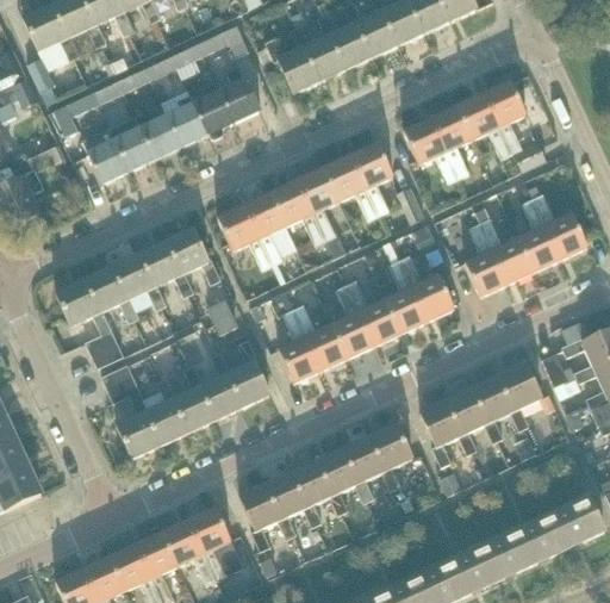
[(94,25),(82,0),(58,0),(51,4),(67,38),(70,37),(88,29),(98,48),(101,47),(101,45),(107,43),(98,24),(94,25)]
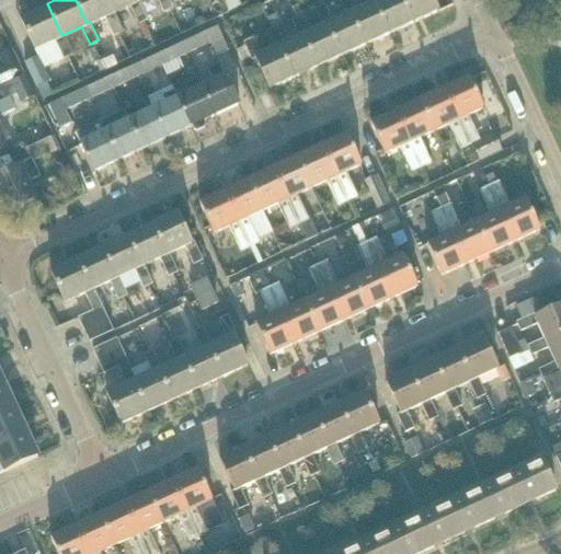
[(76,0),(87,23),(90,22),(106,14),(115,32),(124,29),(115,10),(112,12),(105,0),(76,0)]
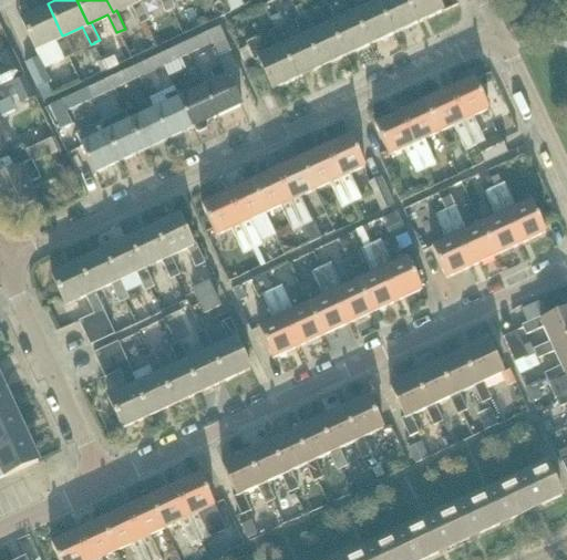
[(150,17),(142,0),(138,0),(106,0),(113,12),(116,10),(132,2),(141,21),(150,17)]
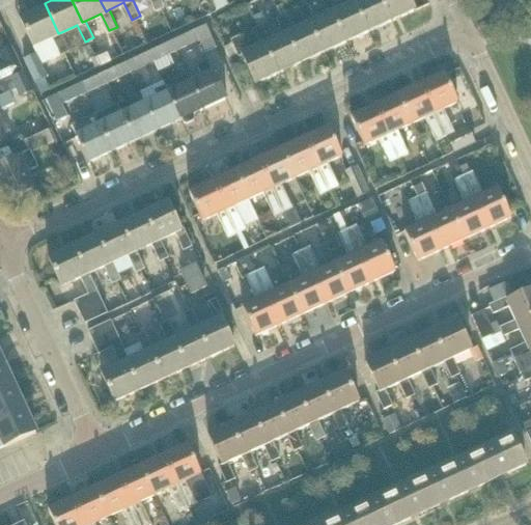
[(130,0),(150,0),(156,9),(164,5),(162,0),(130,0)]
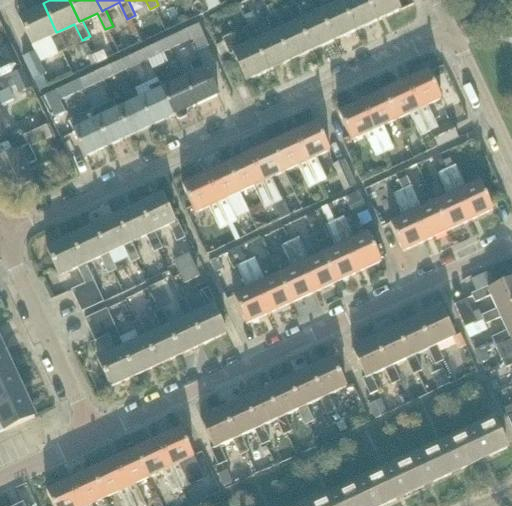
[(340,0),(338,1),(326,7),(322,0),(312,0),(317,10),(321,9),(334,38),(356,28),(343,0),(340,0)]
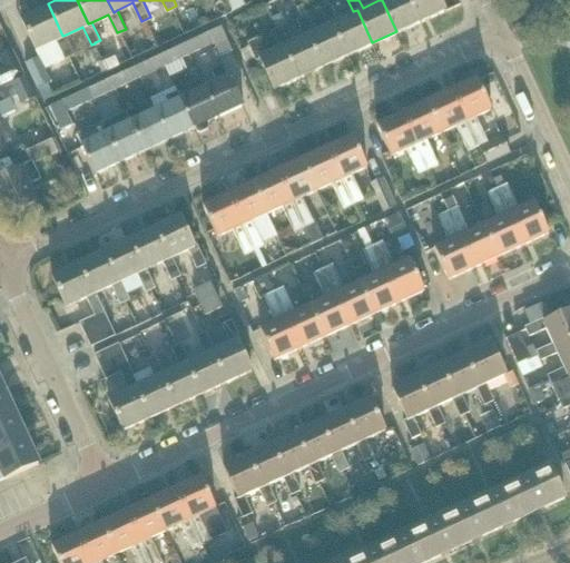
[(376,0),(376,1),(379,0),(382,0),(396,31),(421,19),(412,0),(376,0)]
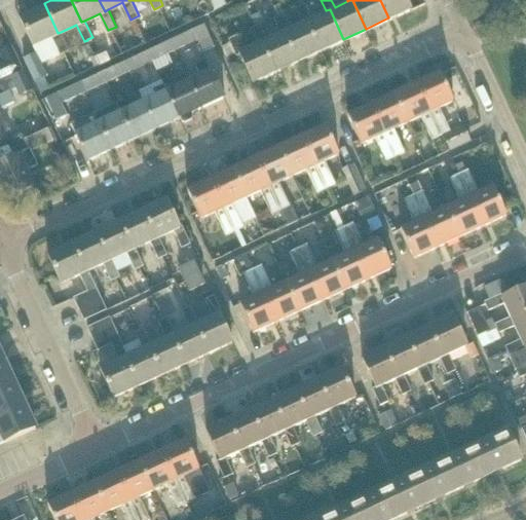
[(380,0),(388,17),(411,7),(408,0),(380,0)]
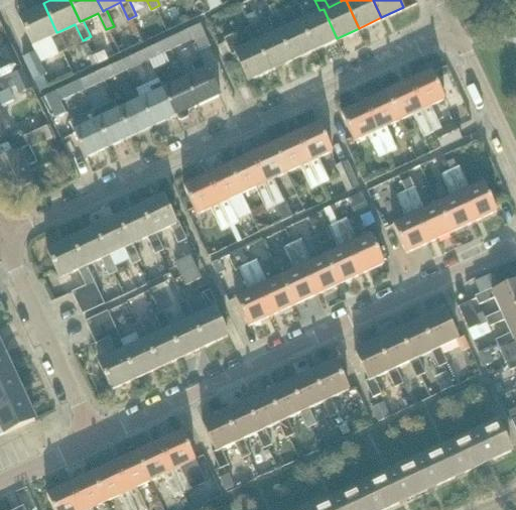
[(290,5),(297,21),(301,19),(315,48),(337,38),(324,9),(319,10),(306,17),(299,2),(290,5)]
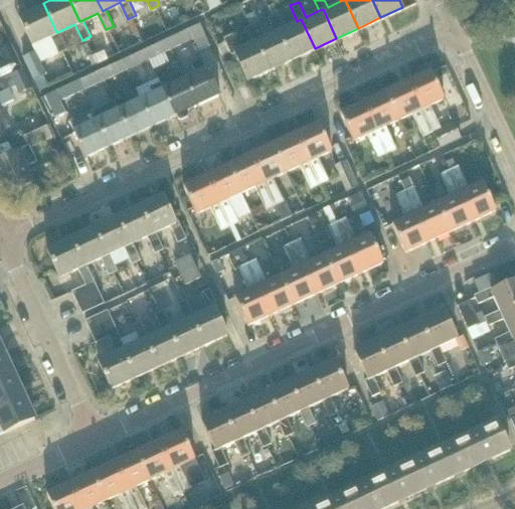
[(67,47),(59,31),(56,32),(43,3),(19,14),(33,43),(51,34),(59,51),(67,47)]
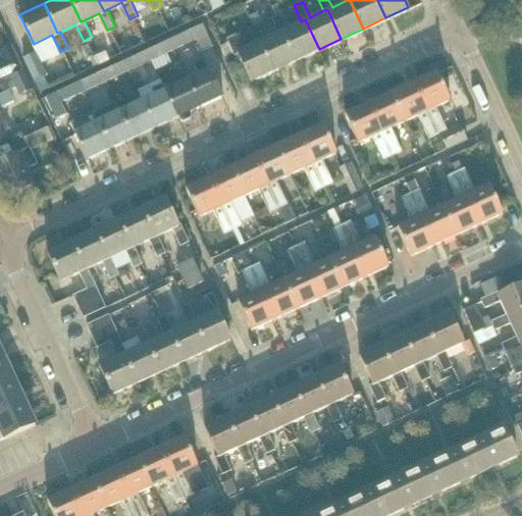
[(250,26),(257,42),(261,40),(274,69),(297,59),(283,30),(279,32),(265,38),(258,21),(260,20),(253,5),(246,8),(253,24),(250,26)]
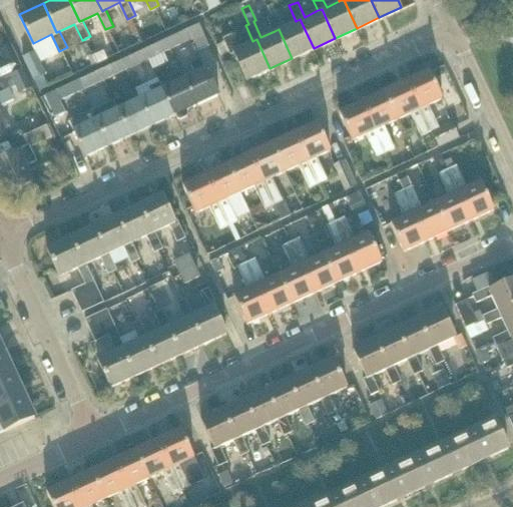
[(300,19),(296,21),(283,27),(275,11),(268,15),(275,31),(279,29),(292,58),(314,48),(300,19)]
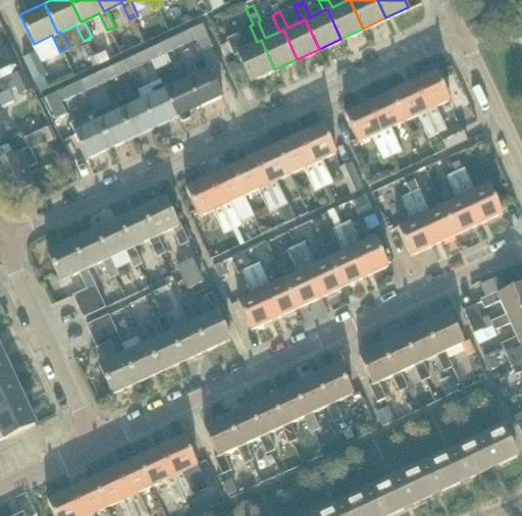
[(202,48),(212,44),(214,43),(204,20),(169,37),(174,46),(196,36),(202,48)]
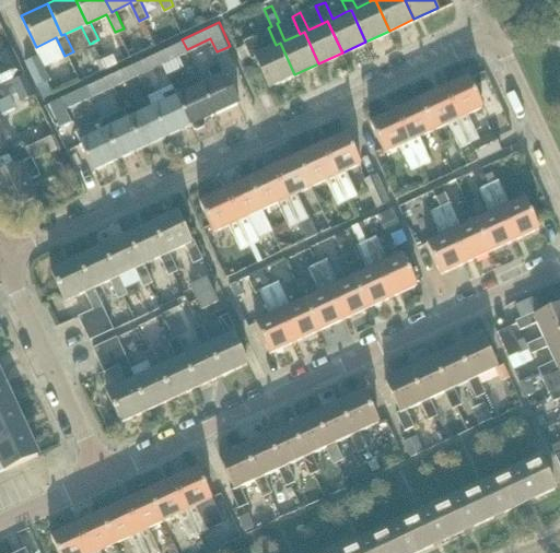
[(280,43),(276,45),(260,51),(253,35),(244,38),(245,42),(235,46),(241,58),(251,53),(253,57),(256,55),(270,86),(294,74),(280,43)]
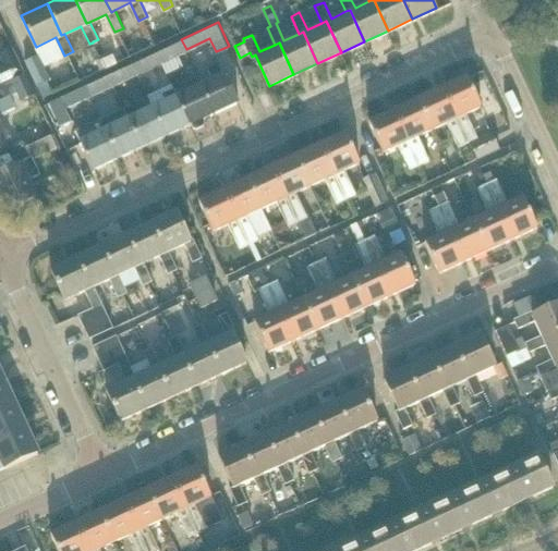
[(162,60),(186,49),(181,39),(157,50),(162,60)]
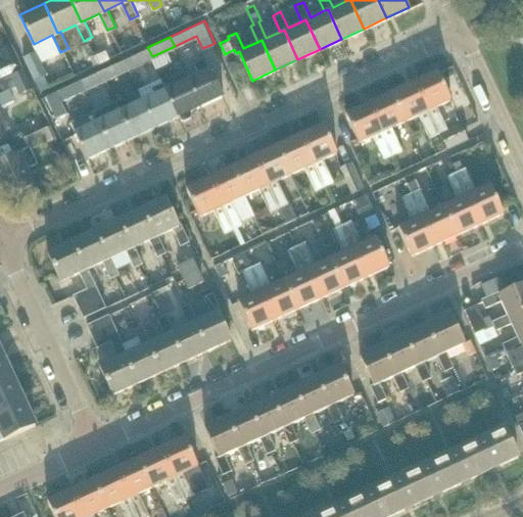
[(85,56),(93,52),(87,39),(87,40),(84,41),(79,43),(85,56)]
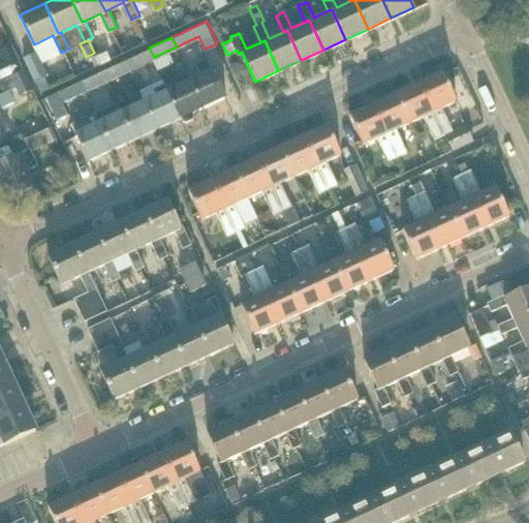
[(0,54),(2,59),(0,60),(0,75),(21,66),(10,42),(0,47),(0,54)]
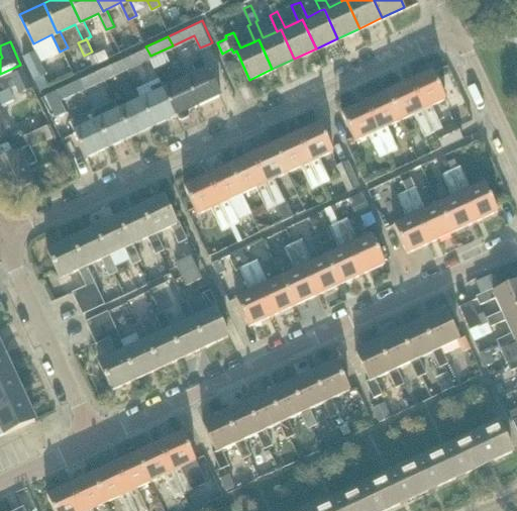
[(127,67),(150,56),(145,46),(123,57),(127,67)]
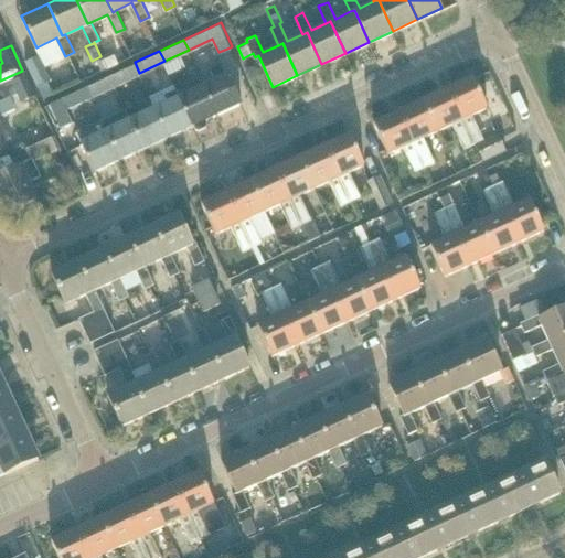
[(110,52),(100,56),(105,67),(115,63),(110,52)]
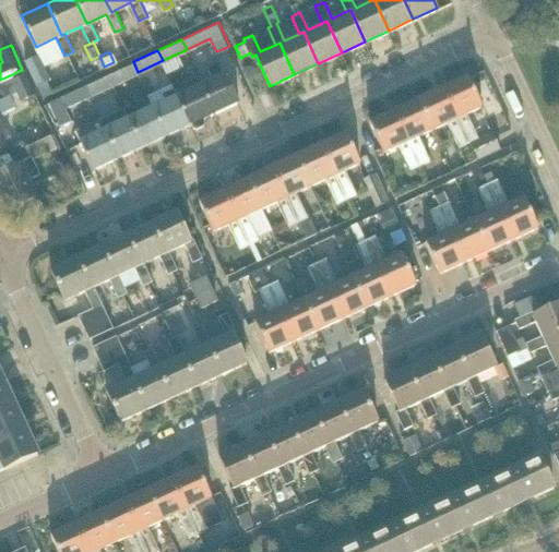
[(51,91),(47,81),(50,79),(39,54),(27,60),(38,84),(43,95),(51,91)]
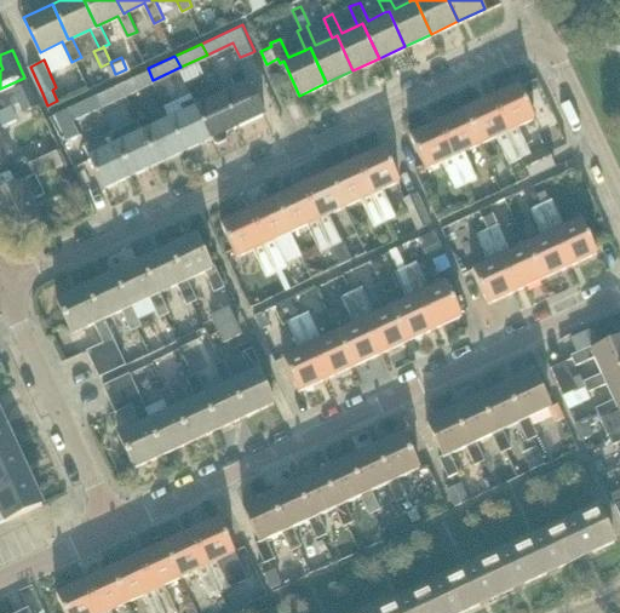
[(265,112),(251,79),(245,66),(230,73),(236,86),(223,92),(239,124),(265,112)]
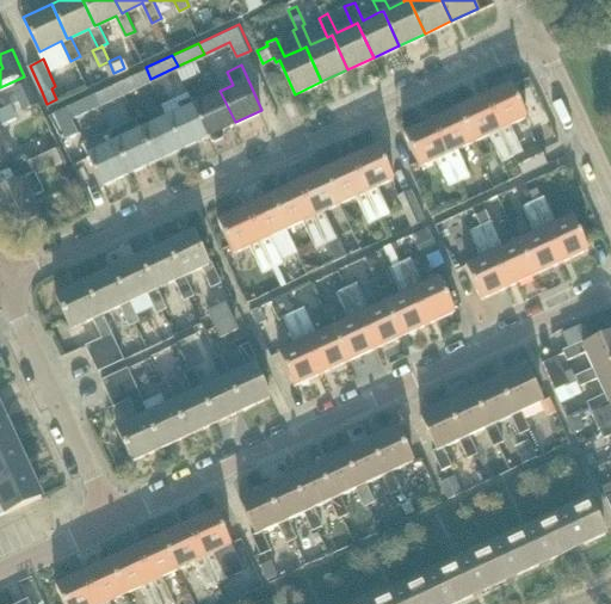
[(125,91),(150,79),(146,67),(119,79),(125,91)]
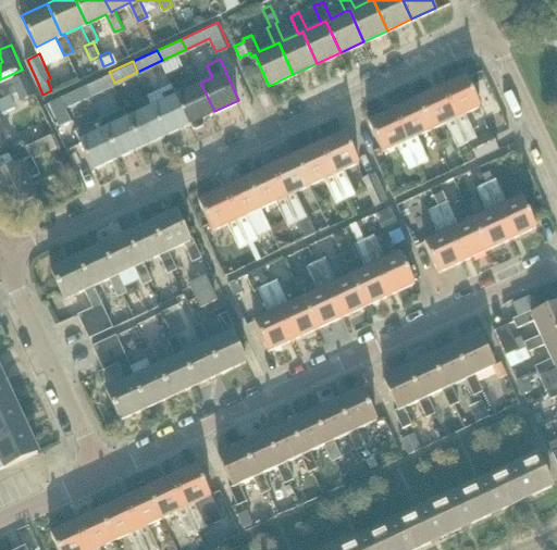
[(89,94),(114,83),(109,72),(85,83),(89,94)]
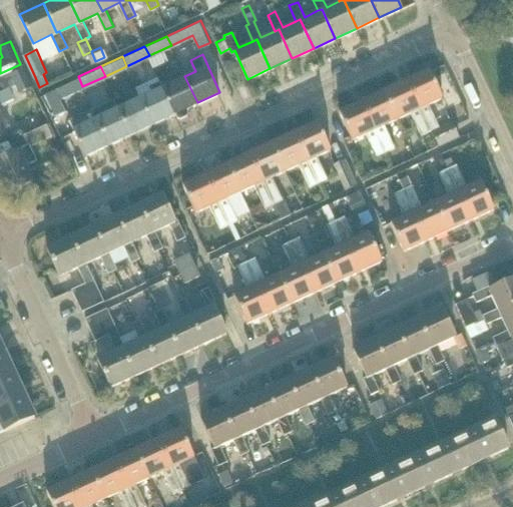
[(17,90),(30,84),(22,67),(9,73),(17,90)]
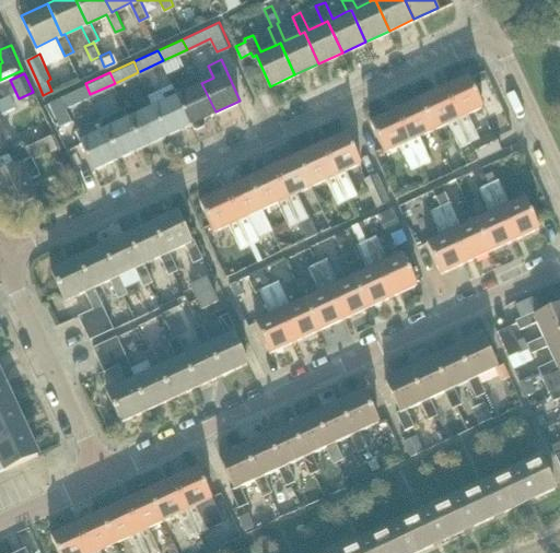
[(473,126),(467,113),(483,105),(468,73),(443,85),(469,142),(471,141),(478,157),(500,148),(492,130),(477,137),(473,126)]
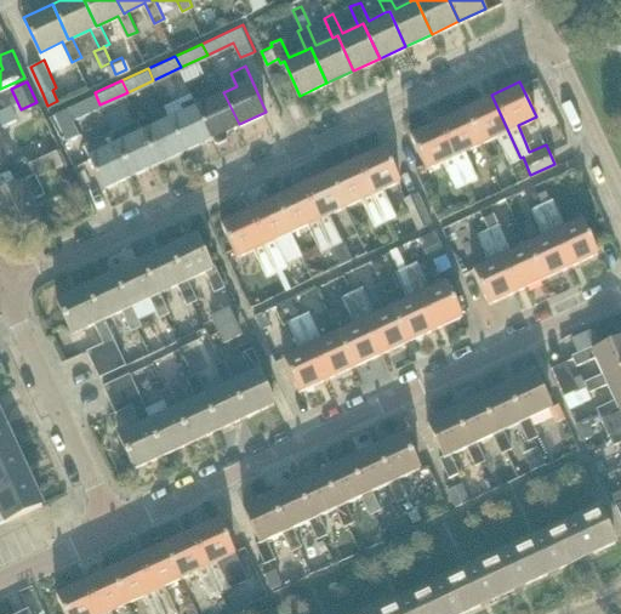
[(223,92),(222,92),(218,84),(206,89),(210,98),(197,104),(212,137),(214,136),(216,140),(220,141),(227,137),(228,134),(226,130),(239,124),(223,92)]
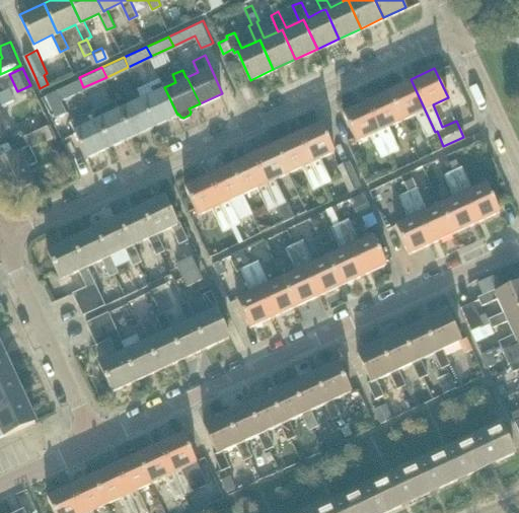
[(0,103),(13,97),(8,87),(4,76),(0,78),(0,129),(9,125),(0,104),(0,103)]
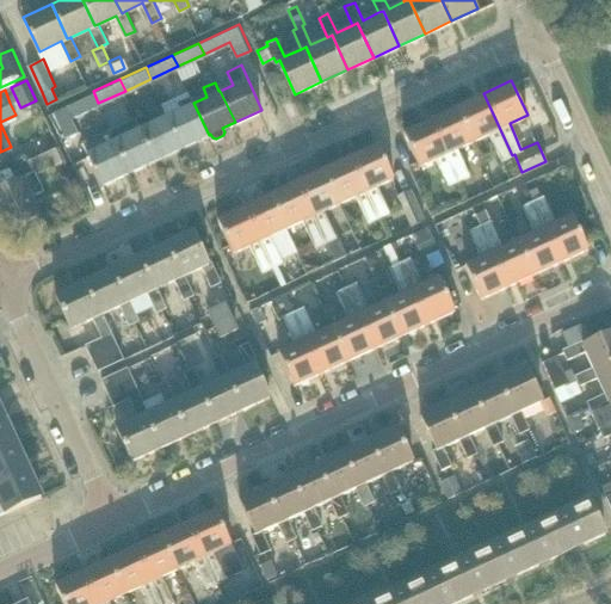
[(72,115),(98,103),(93,91),(53,110),(65,136),(79,130),(72,115)]
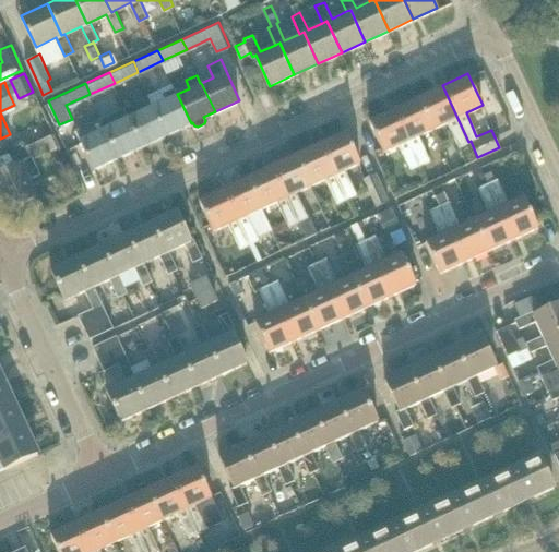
[(177,94),(173,85),(162,91),(166,99),(153,105),(167,134),(191,123),(177,94)]
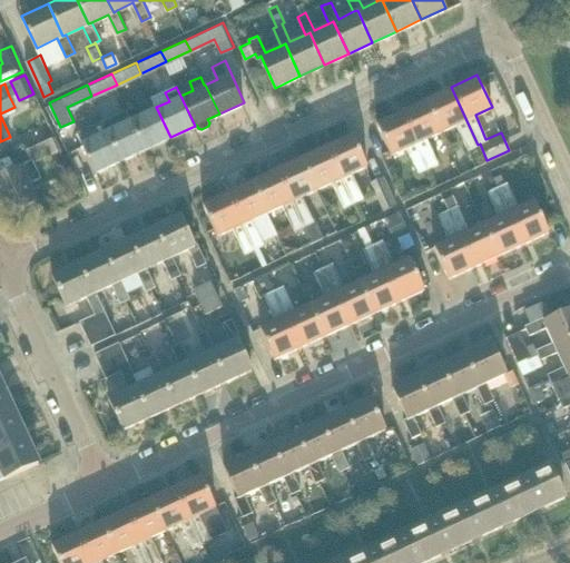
[(468,149),(478,145),(451,87),(426,98),(441,130),(455,124),(468,149)]
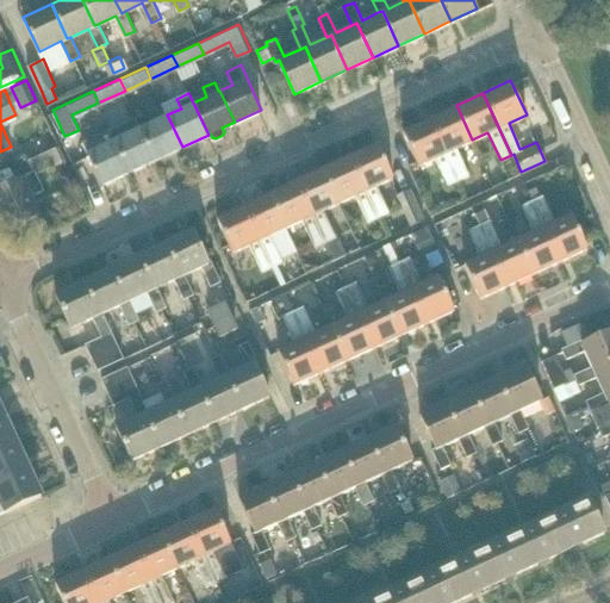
[(167,114),(167,116),(161,101),(149,106),(155,120),(141,128),(156,159),(182,147),(167,114)]
